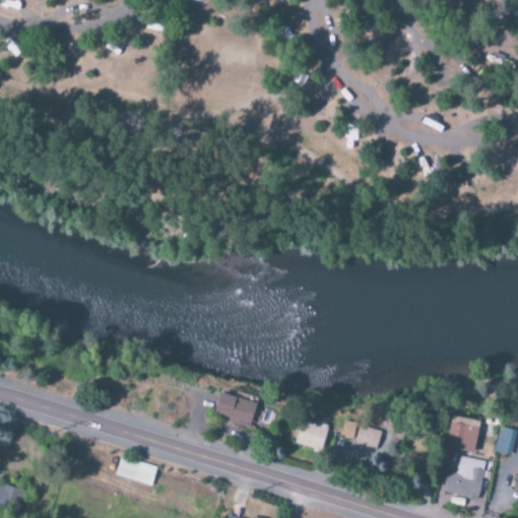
[(214,412),(230,416),(229,421),(250,427),(257,402),(220,392),(214,412)]
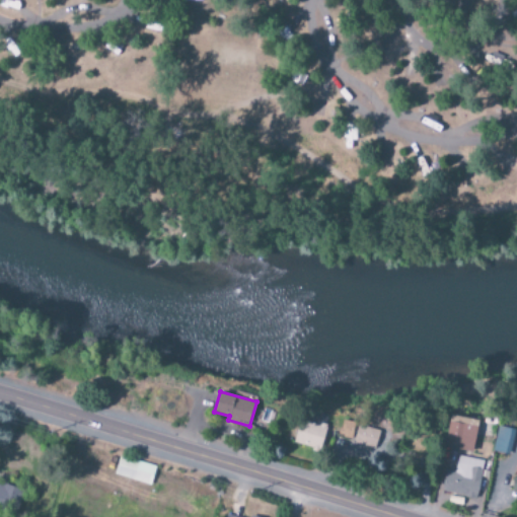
[(474,450),(478,419),(450,416),(446,446),(474,450)]
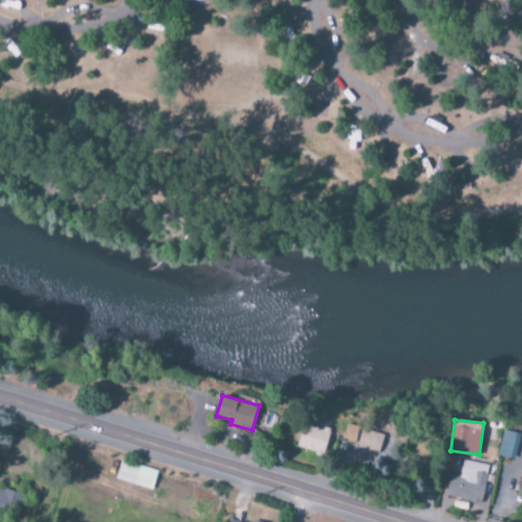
[(344,440),(357,442),(360,426),(348,423),(344,440)]
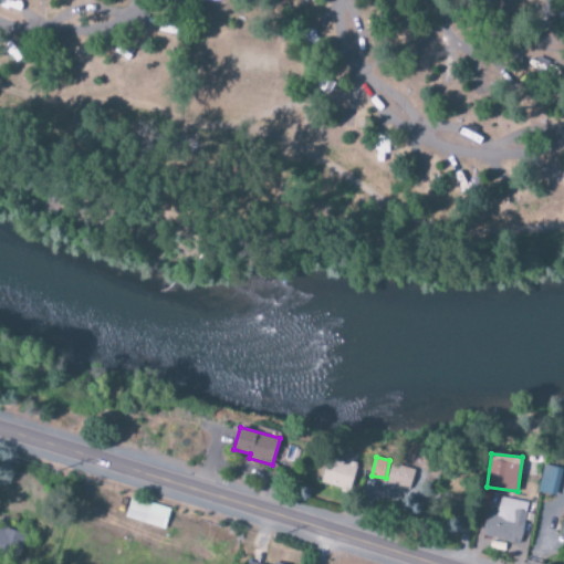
[(353,489),(357,463),(327,458),(322,483),(353,489)]
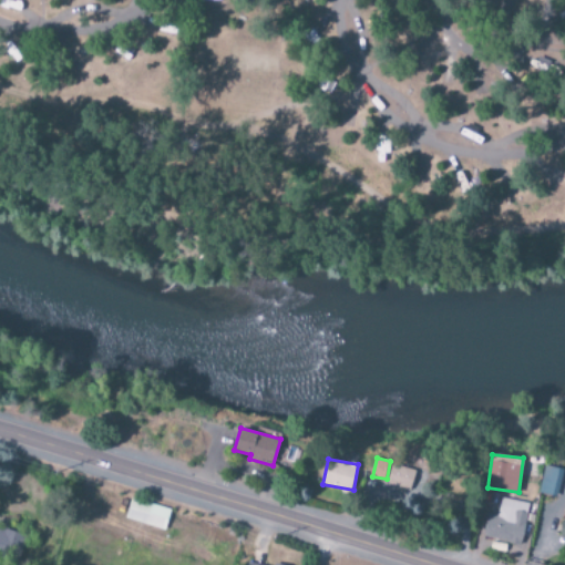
[(412,490),(417,470),(393,464),(388,483),(412,490)]
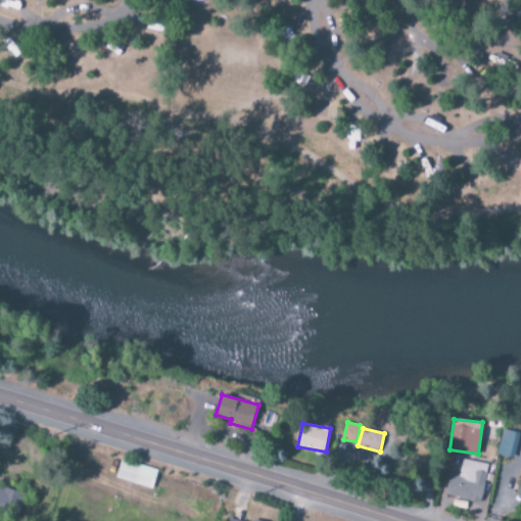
[(514,458),(520,436),(520,433),(505,428),(498,454),(514,458)]
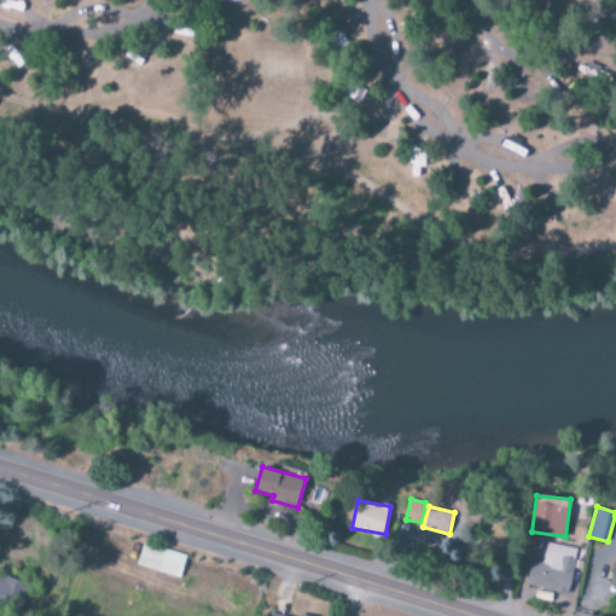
[(528,585),(570,593),(579,547),(547,541),(544,562),(533,559),(528,585)]
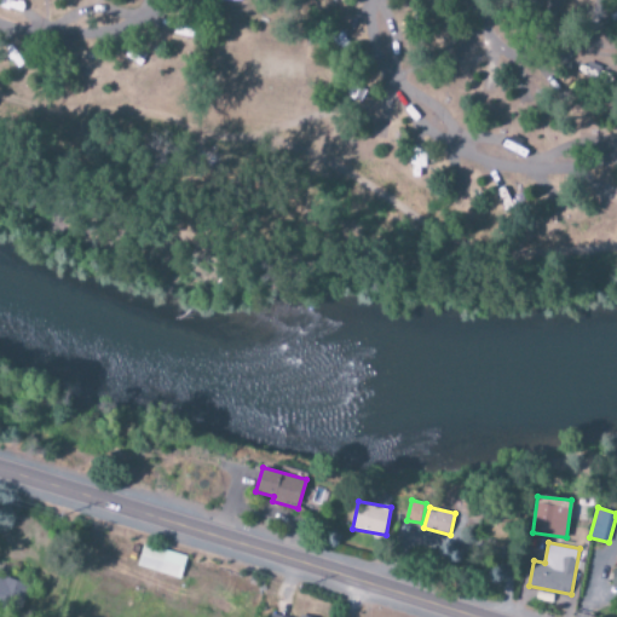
[(189,554),(144,543),(138,566),(183,577),(189,554)]
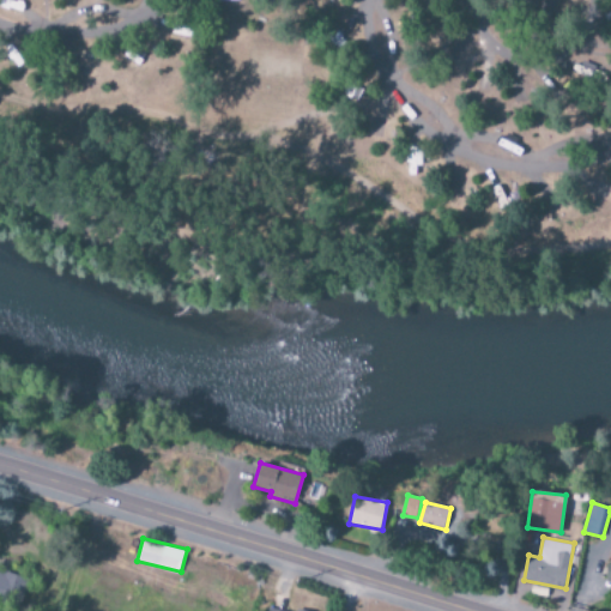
[(0,600),(8,604),(16,574),(0,569),(0,600)]
